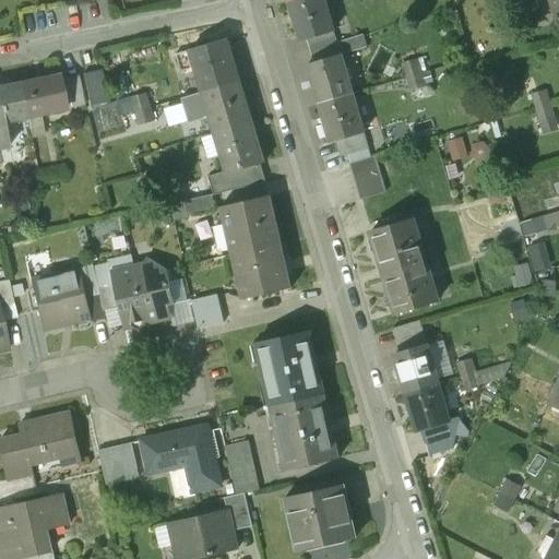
[(323,0),(297,0),(289,2),(300,40),(333,31),(323,0)]
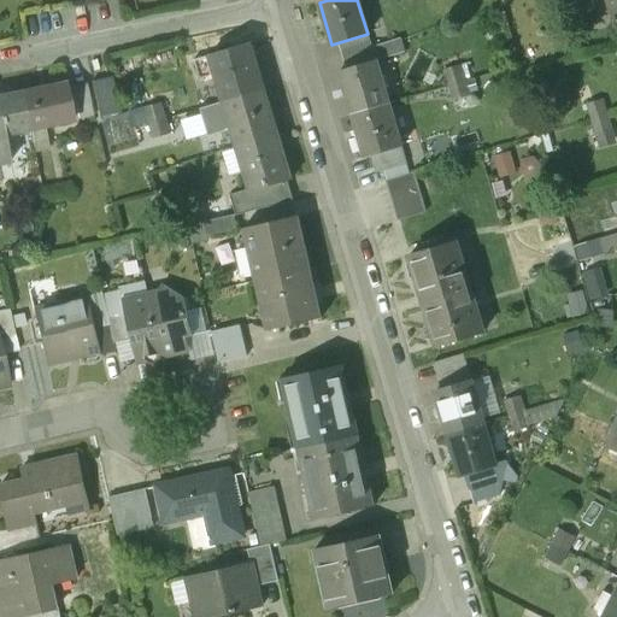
[(368,34),(339,43),(342,57),(371,48),(368,34)]
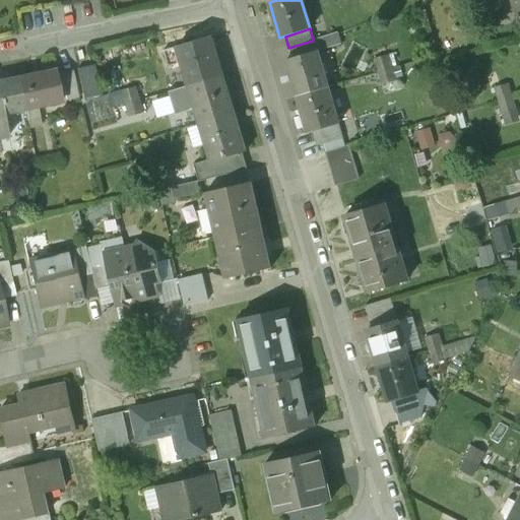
[(340,45),(336,33),(313,41),(288,48),(293,59),(318,52),(340,45)]
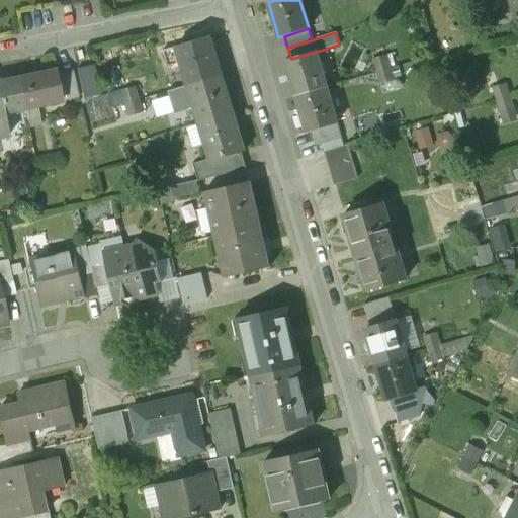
[(211,38),(176,49),(187,87),(223,77),(211,38)]
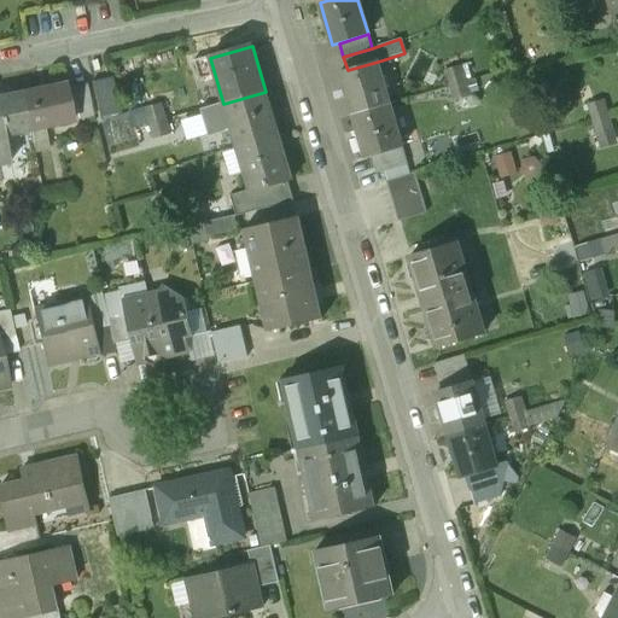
[(348,70),(340,73),(353,115),(390,104),(378,62),(348,70)]
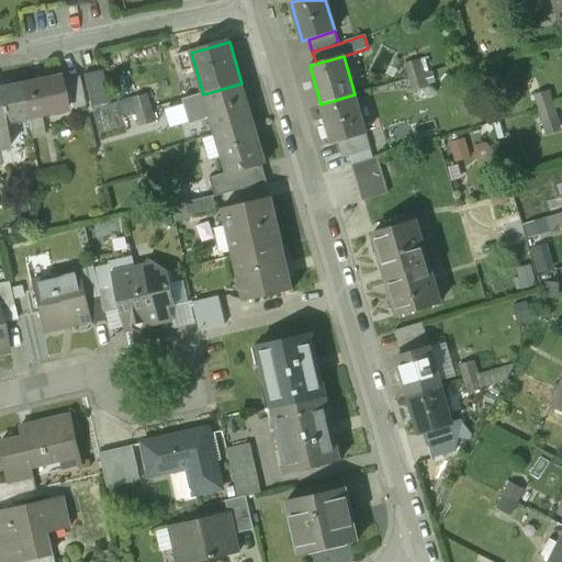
[(418,60),(404,65),(408,78),(423,75),(418,60)]
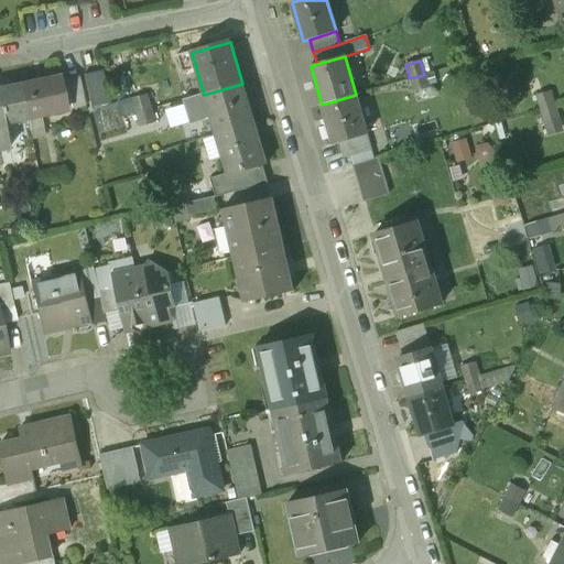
[(108,100),(106,73),(89,73),(91,101),(108,100)]
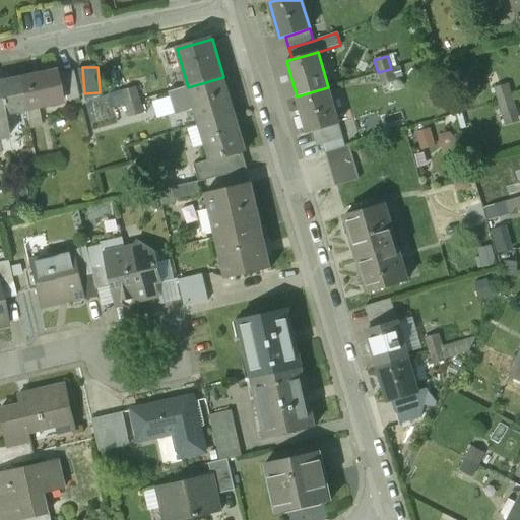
[(391,69),(378,72),(382,85),(395,81),(391,69)]
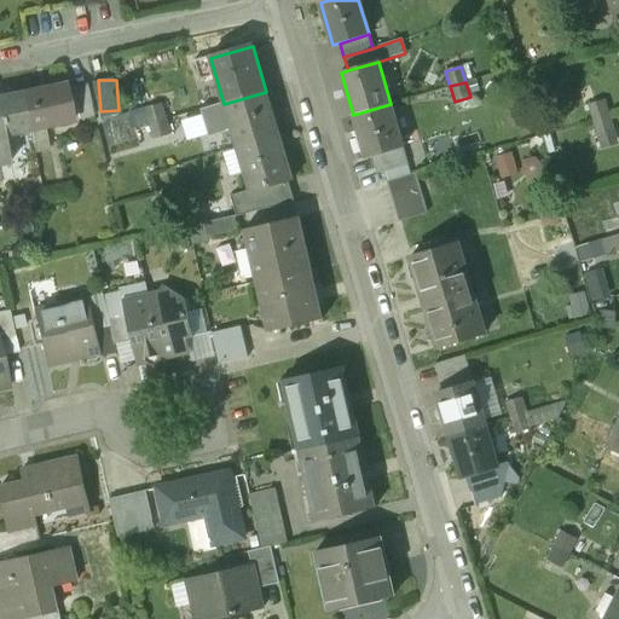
[(67,86),(22,94),(29,131),(74,122),(67,86)]
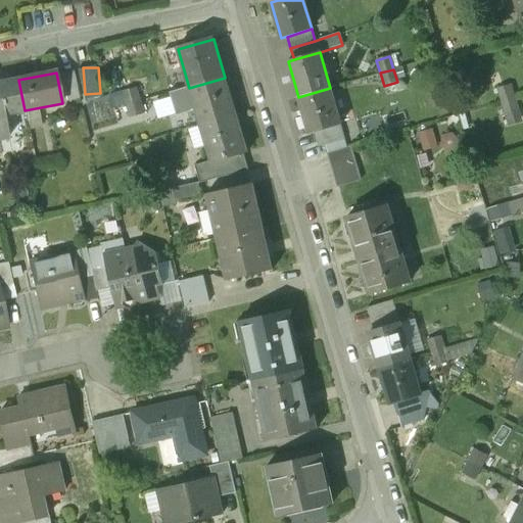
[(225,78),(189,88),(190,88),(169,95),(176,119),(197,112),(200,125),(236,114),(225,78)]
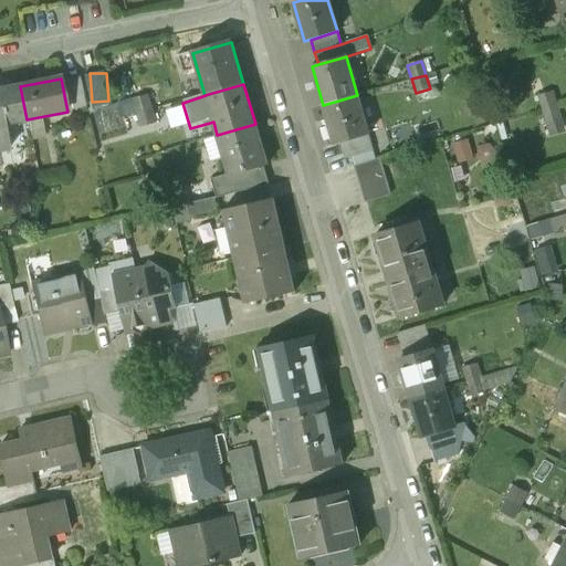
[(20,86),(0,90),(0,125),(27,119),(20,86)]
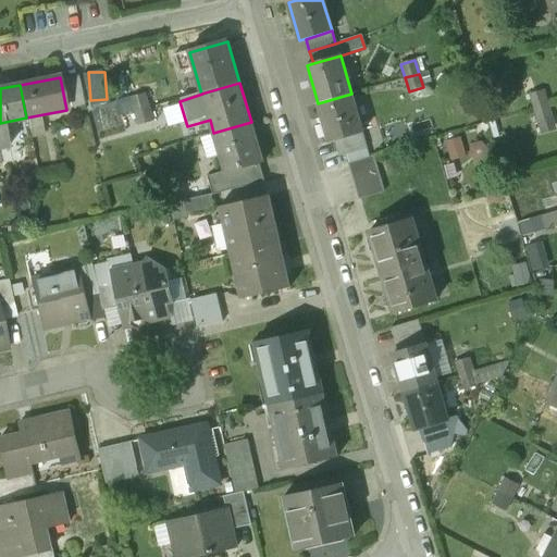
[(544,90),(529,95),(533,108),(548,103),(544,90)]
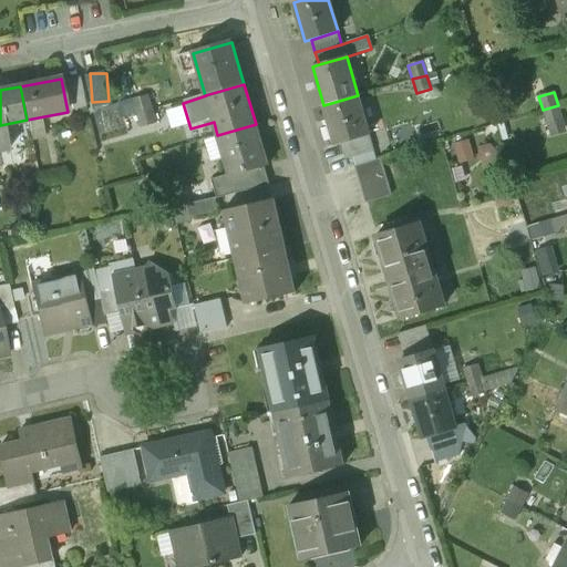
[(358,95),(325,105),(336,144),(369,134),(358,95)]
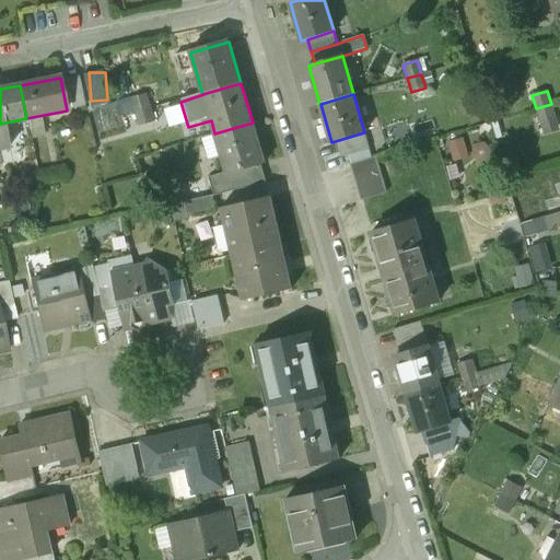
[(147,95),(131,100),(136,114),(151,109),(147,95)]
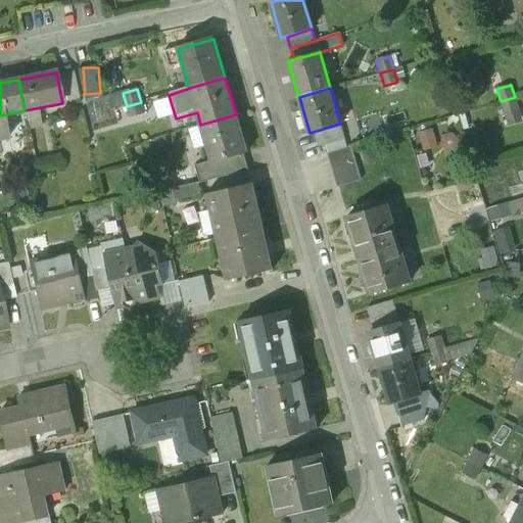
[(515,97),(501,101),(505,114),(518,110),(515,97)]
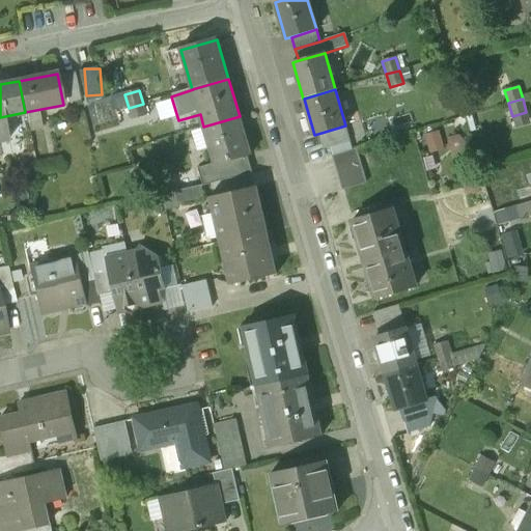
[(143,104),(129,108),(133,121),(146,117),(143,104)]
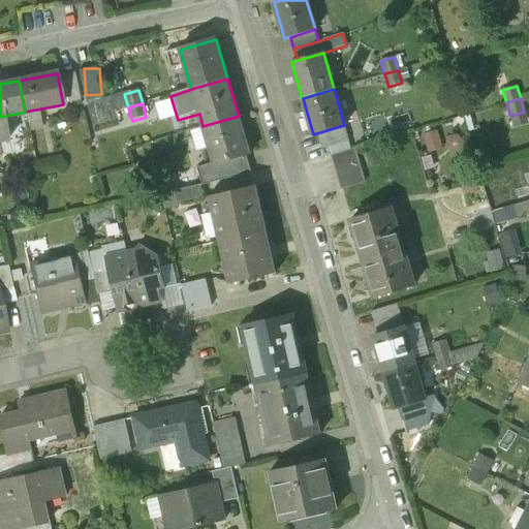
[(239,116),(203,126),(214,164),(250,154),(239,116)]
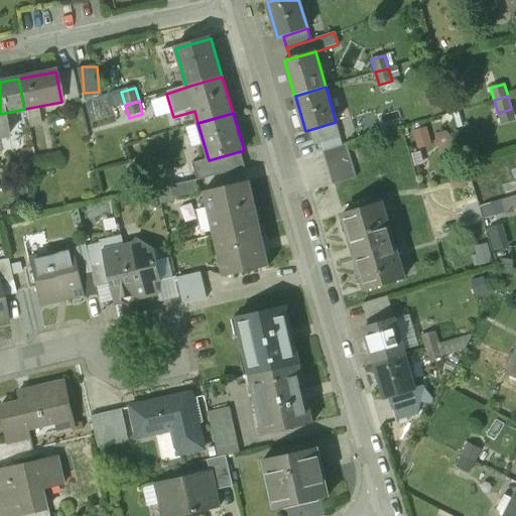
[(37,152),(48,150),(46,127),(35,128),(37,152)]
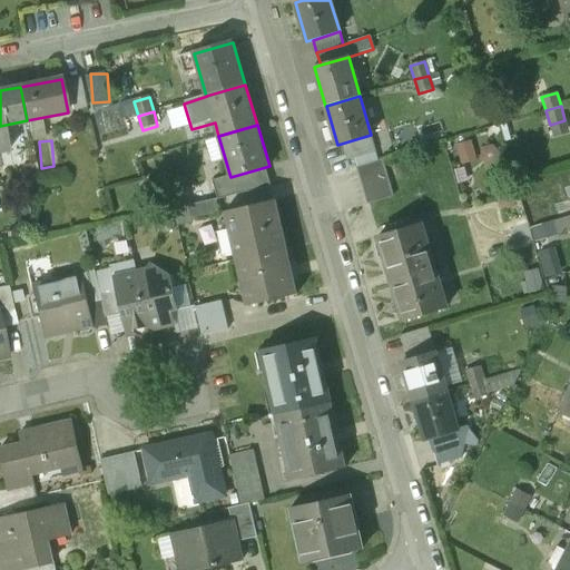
[(383,159),(357,167),(369,204),(393,196),(383,159)]
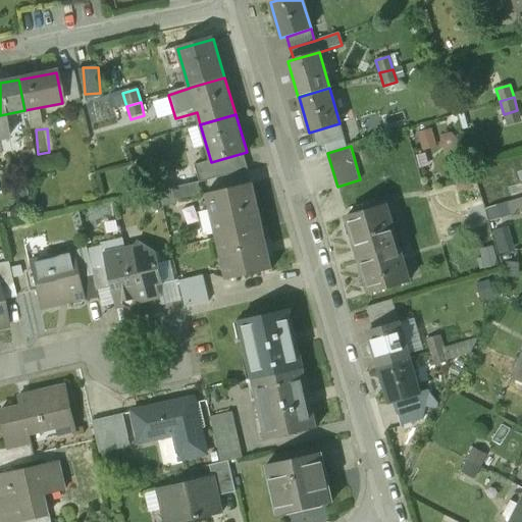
[(48,157),(35,160),(38,173),(51,171),(48,157)]
